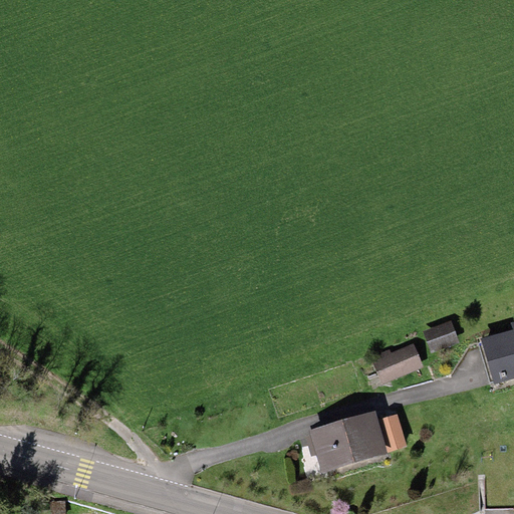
[(450,321),(423,331),(430,350),(458,340),(450,321)]
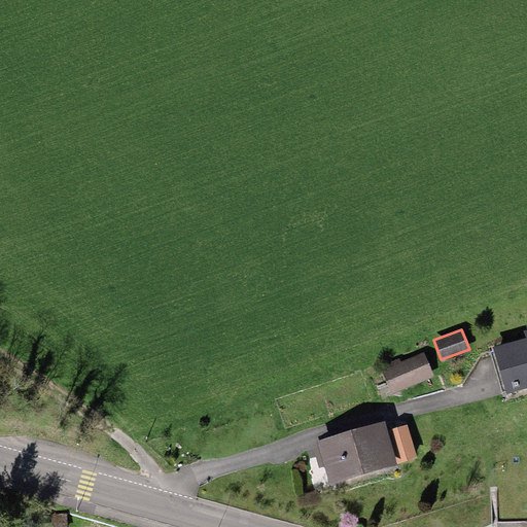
[(492,348),(506,395),(526,388),(526,330),(524,331),(526,338),(492,348)]
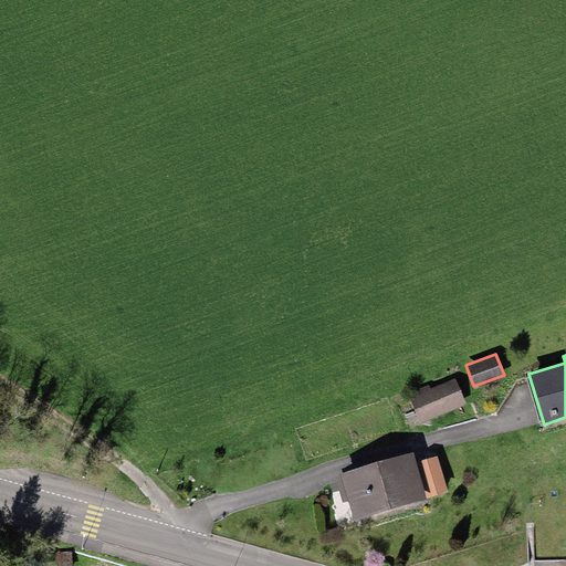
[(419,395),(410,399),(420,423),(465,405),(456,379),(430,389),(429,385),(417,390),(419,395)]
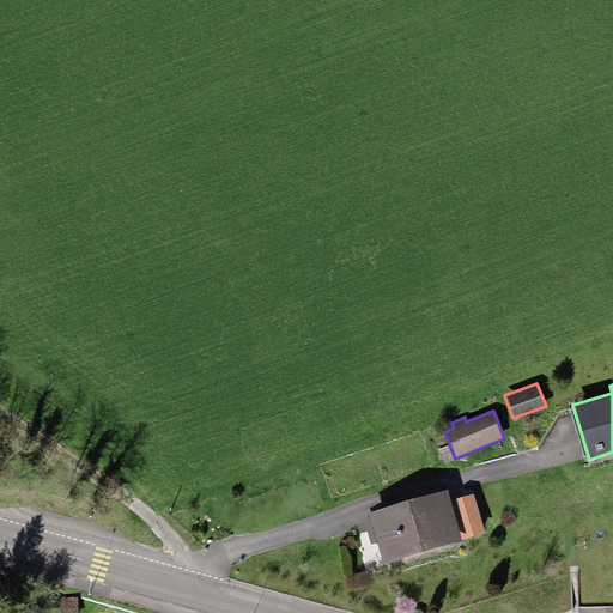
[(447,491),(368,514),(383,564),(461,541),(447,491)]
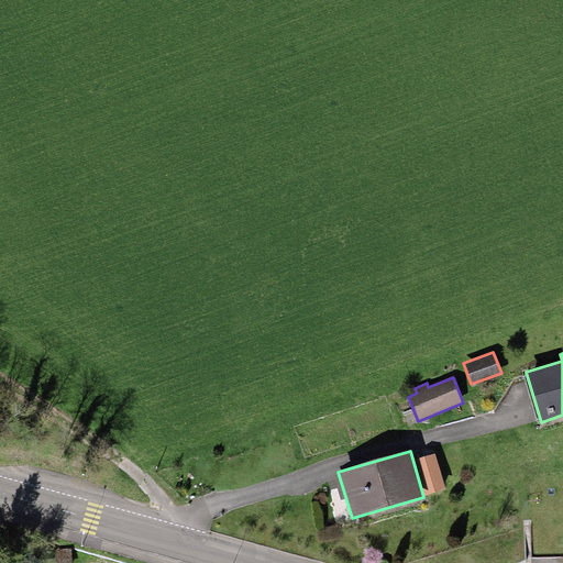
[(444,489),(433,454),(412,460),(423,495),(444,489)]
